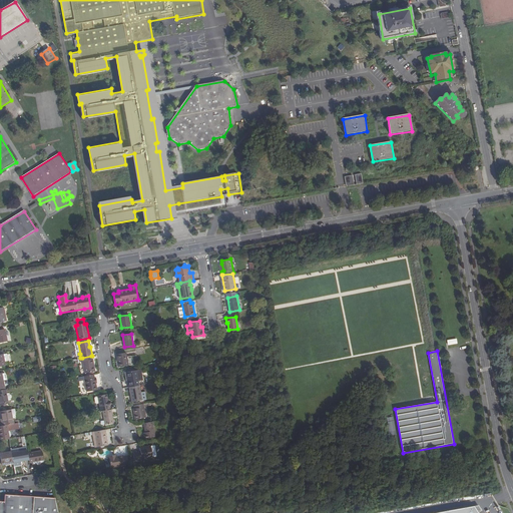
[(127,353),(117,355),(119,367),(129,365),(127,353)]
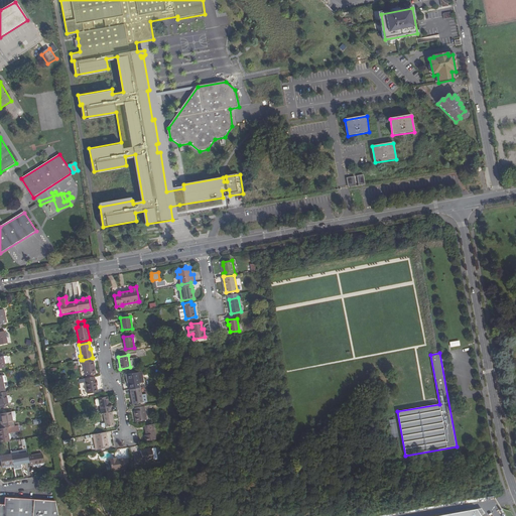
[(92,358),(83,360),(86,376),(96,374),(93,361),(92,361),(92,358)]
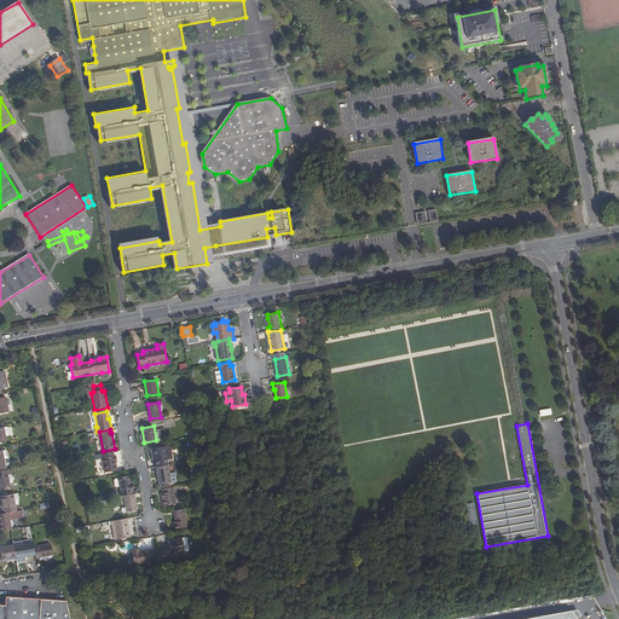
[(152,449),(156,468),(168,466),(165,446),(152,449)]
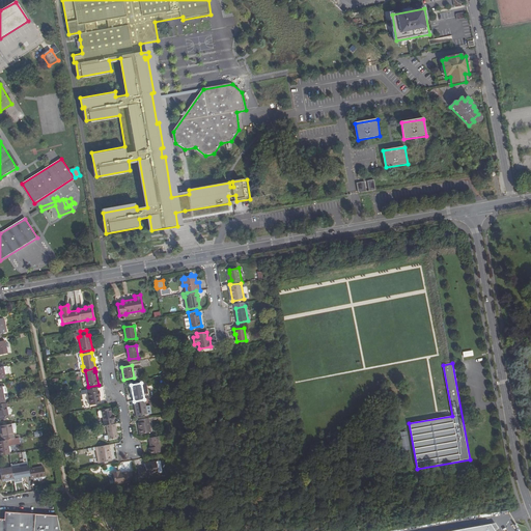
[(96,388),(83,390),(84,394),(88,394),(90,407),(101,404),(100,397),(101,397),(100,391),(98,391),(96,388)]
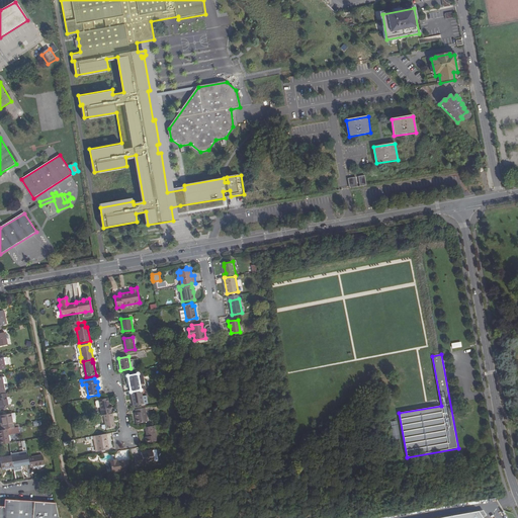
[(143,396),(142,390),(141,390),(131,392),(134,407),(144,405),(149,404),(147,396),(143,396)]
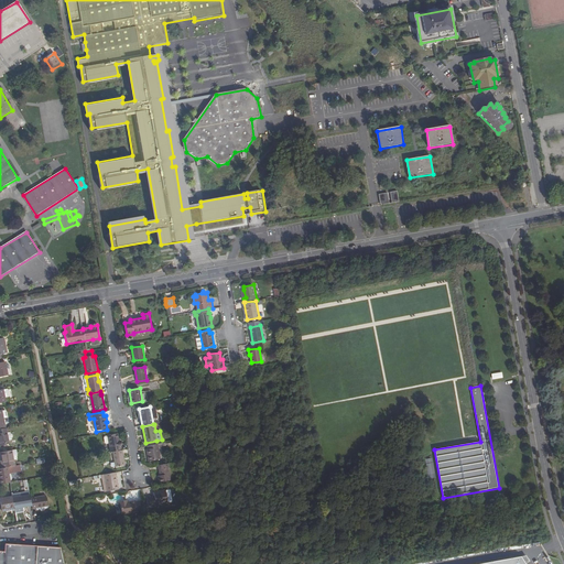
[(107,435),(110,452),(112,452),(120,451),(119,446),(121,446),(120,441),(118,442),(117,434),(107,435)]
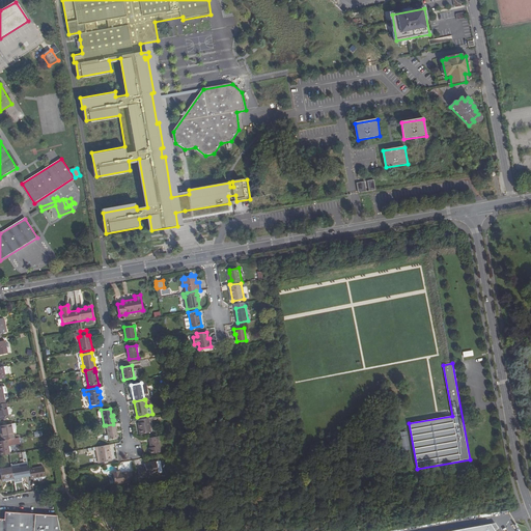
[(148,418),(139,419),(139,422),(138,423),(140,435),(151,432),(148,418)]
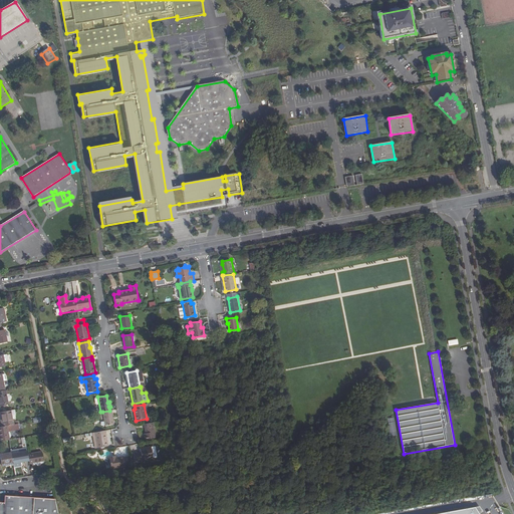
[(1,427),(7,426),(12,426),(11,422),(13,421),(11,411),(1,413),(2,420),(3,423),(1,423),(1,427)]
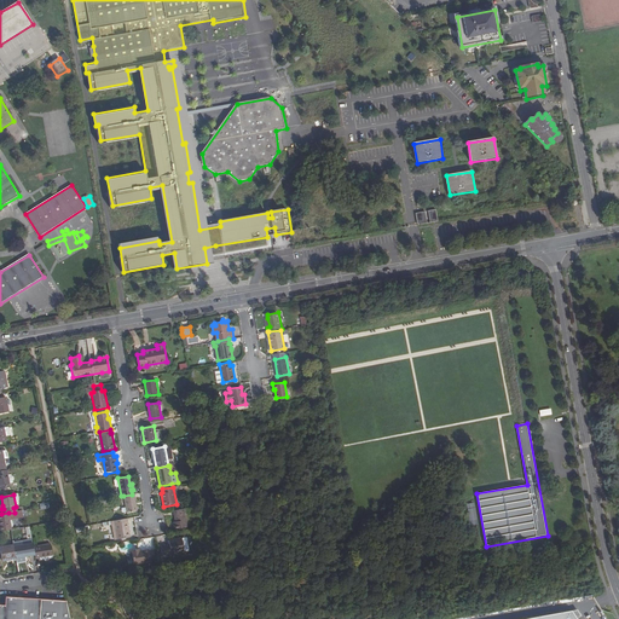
[(132,495),(123,496),(126,512),(136,510),(133,495),(132,495)]
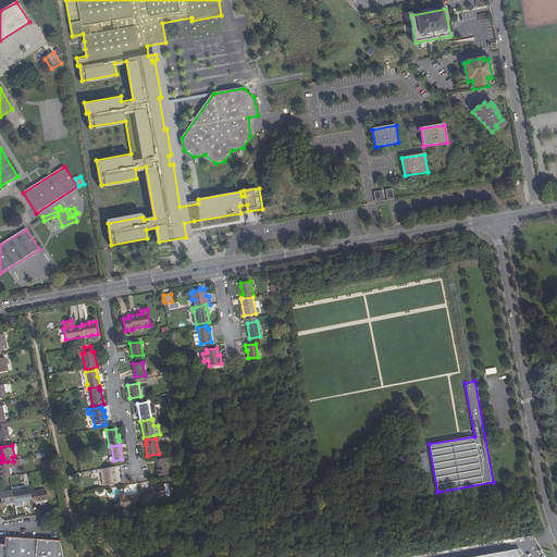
[(169,474),(166,457),(157,459),(158,470),(159,472),(157,472),(158,475),(169,474)]
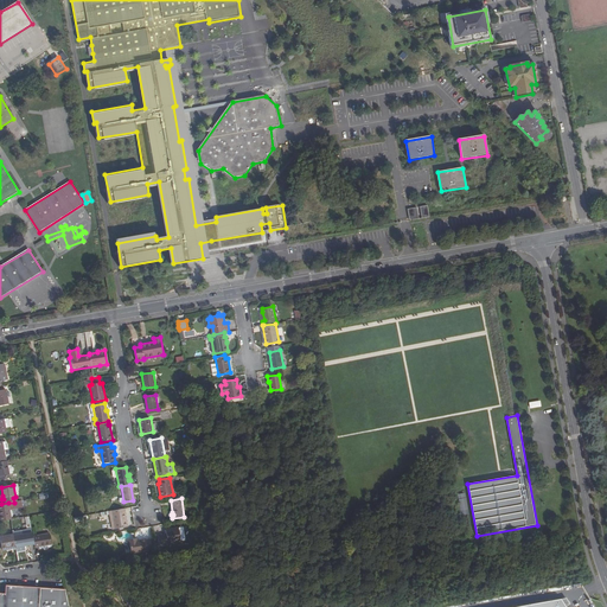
[(1,504),(0,504),(0,516),(0,517),(2,517),(2,522),(11,521),(12,521),(8,503),(1,504)]
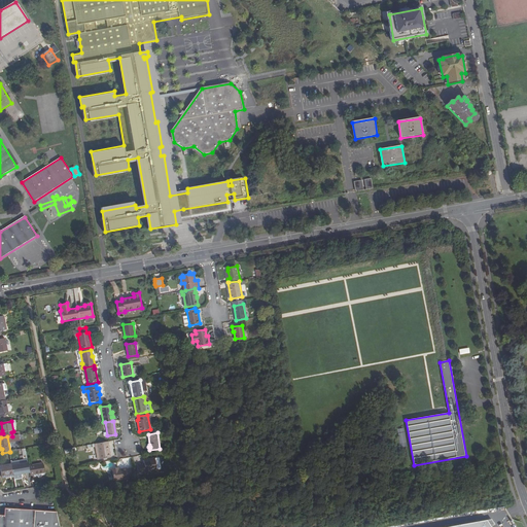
[(111,457),(108,442),(96,444),(97,447),(98,447),(100,459),(111,457)]
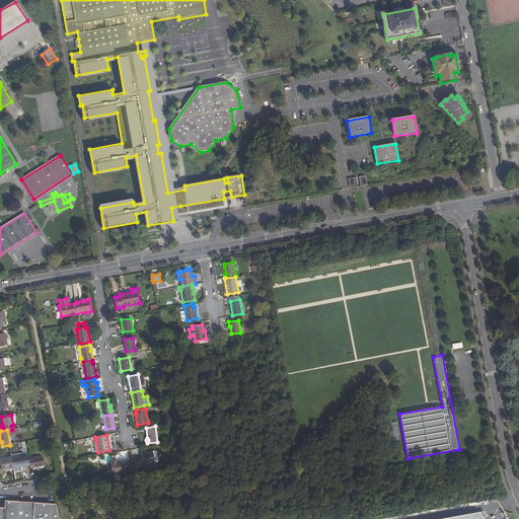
[(152,462),(150,451),(140,453),(140,457),(132,458),(134,467),(141,465),(141,464),(152,462)]
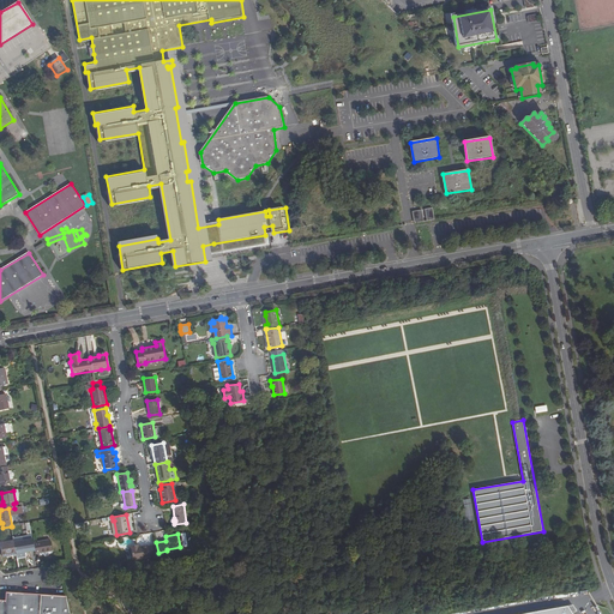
[(16,554),(25,553),(35,551),(34,543),(32,536),(28,536),(28,540),(13,543),(16,554)]
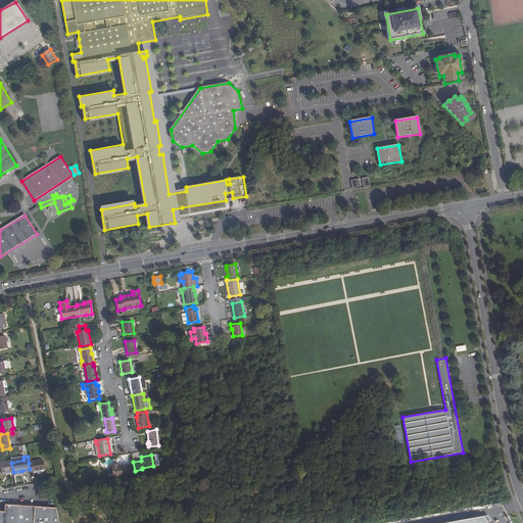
[(30,469),(30,472),(44,469),(43,460),(29,463),(30,469)]
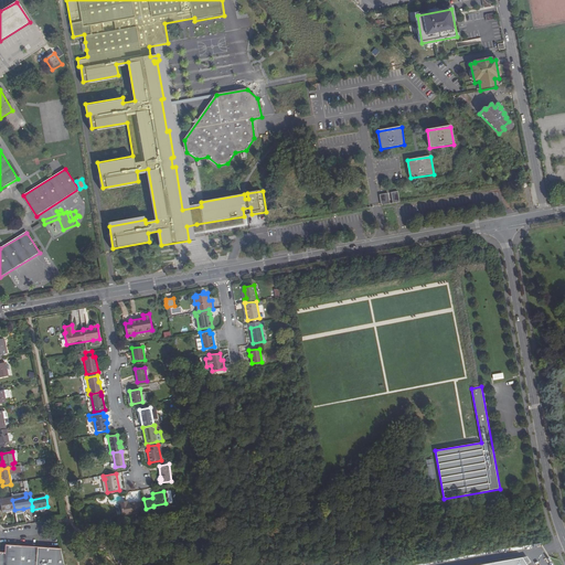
[(2,512),(14,510),(12,500),(12,498),(0,500),(2,512)]
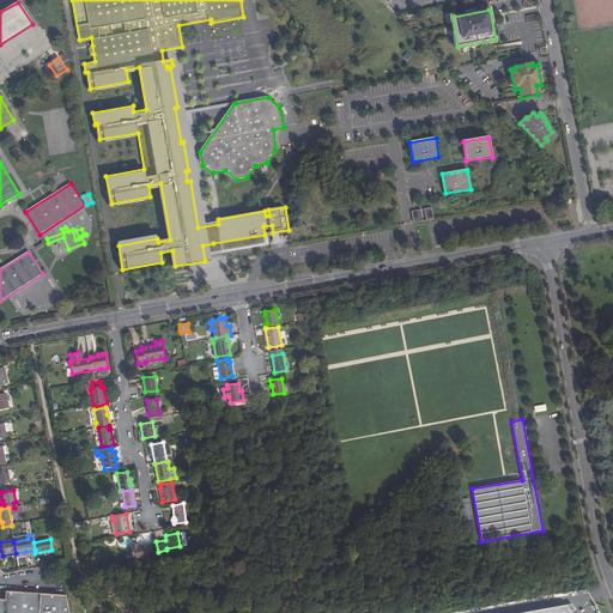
[(134,544),(128,545),(129,558),(145,556),(145,554),(150,553),(149,545),(144,546),(144,545),(134,546),(134,544)]
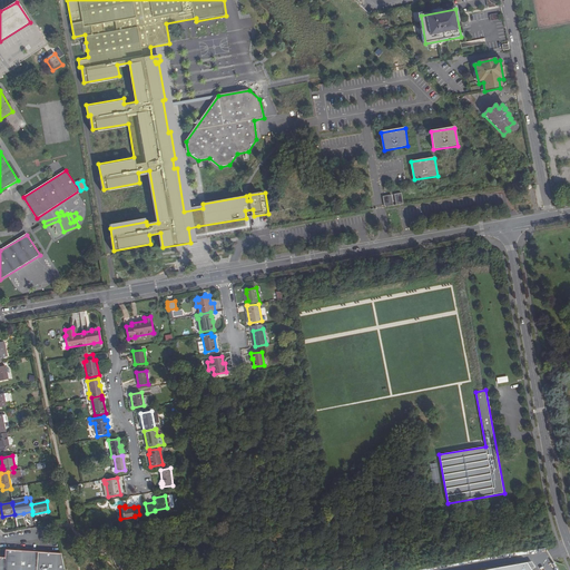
[(36,569),(38,552),(5,550),(5,558),(0,557),(0,569),(36,569)]
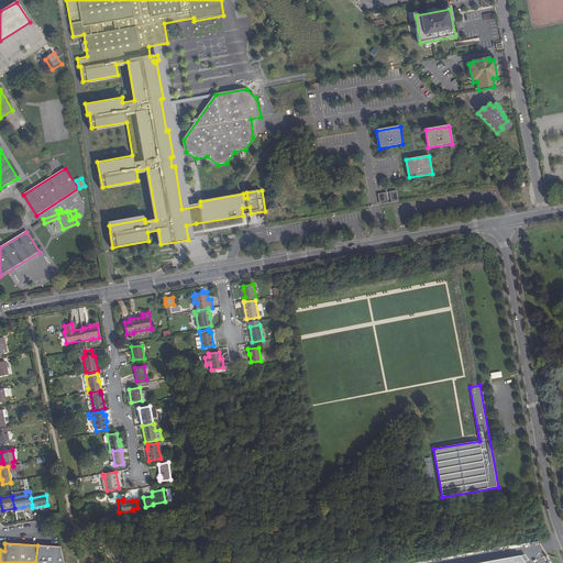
[(37,545),(35,562),(64,562),(61,547),(37,545)]
